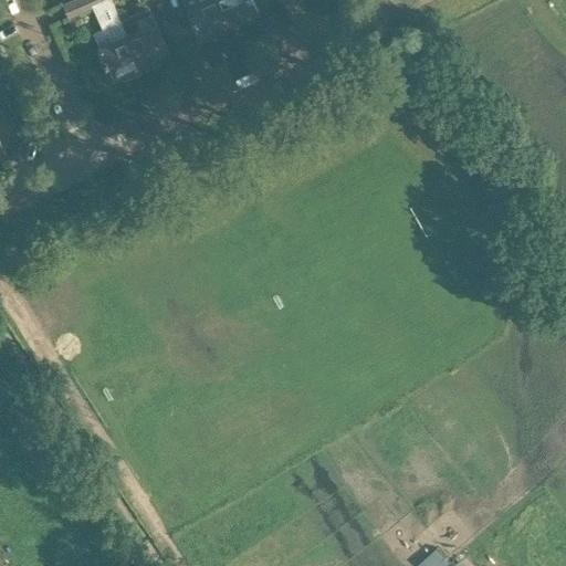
[(71,0),(63,3),(70,18),(94,7),(104,29),(94,33),(114,80),(143,66),(121,20),(112,0),(71,0)]
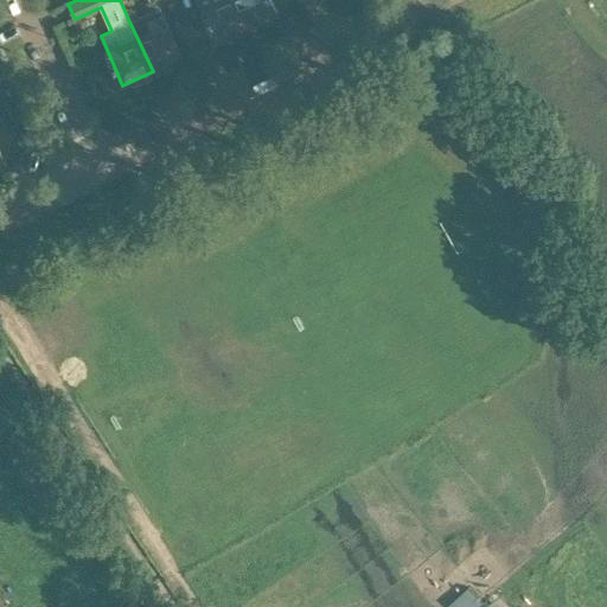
[(198,0),(203,7),(202,7),(217,40),(248,27),(235,0),(198,0)]
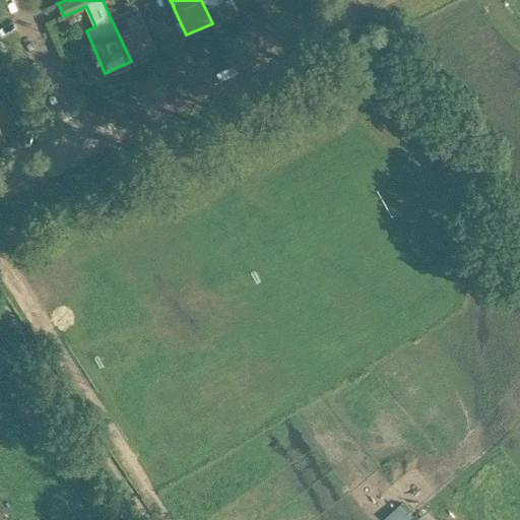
[(201,0),(212,23),(238,11),(233,0),(201,0)]
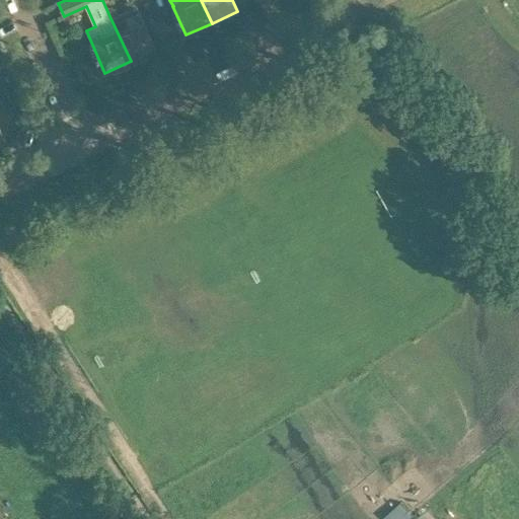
[(136,7),(110,18),(131,61),(156,49),(142,18),(141,19),(136,7)]
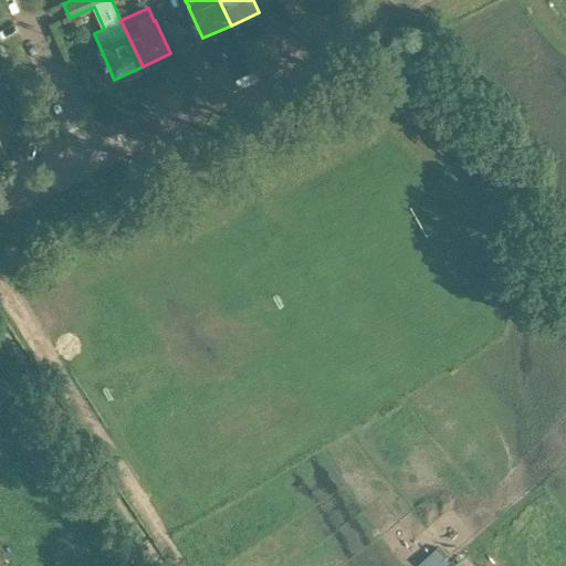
[(29,123),(20,127),(25,139),(34,135),(29,123)]
